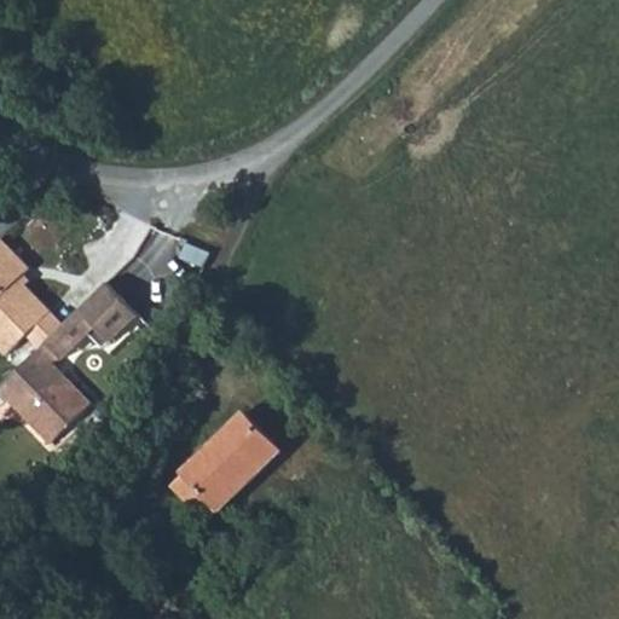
[(0,350),(5,356),(27,335),(50,311),(18,278),(29,268),(0,238),(0,350)]
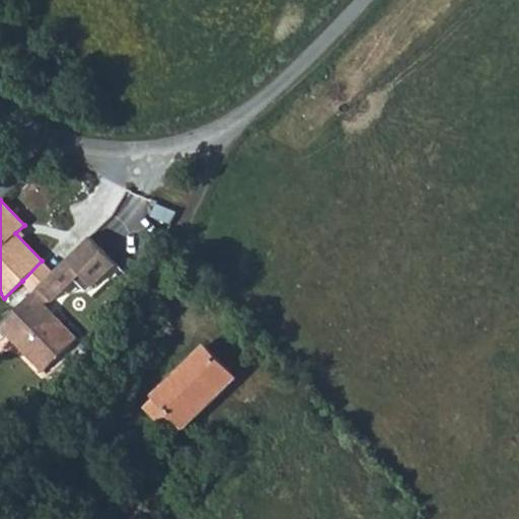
[(22,281),(32,291),(38,286),(52,272),(42,261),(22,281)]
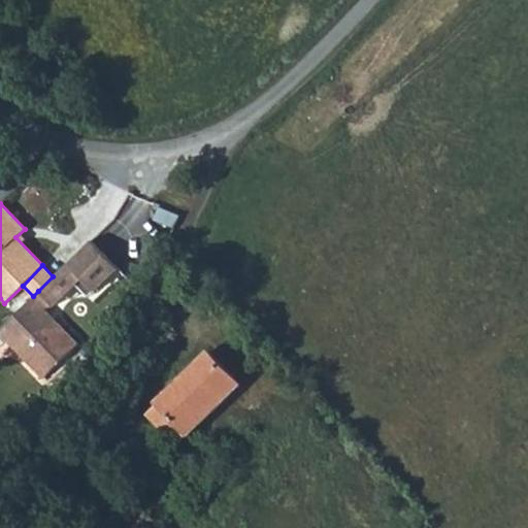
[(33,296),(0,328),(0,333),(43,377),(78,343),(44,309),(51,303),(38,291),(33,296)]
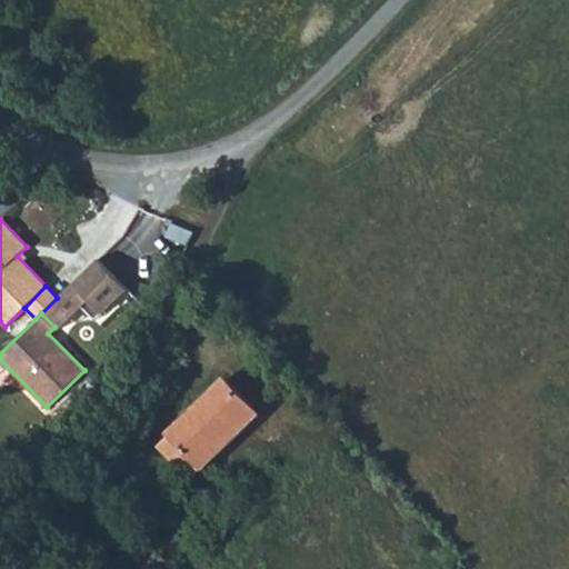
[(225,385),(171,438),(203,469),(257,416),(225,385)]
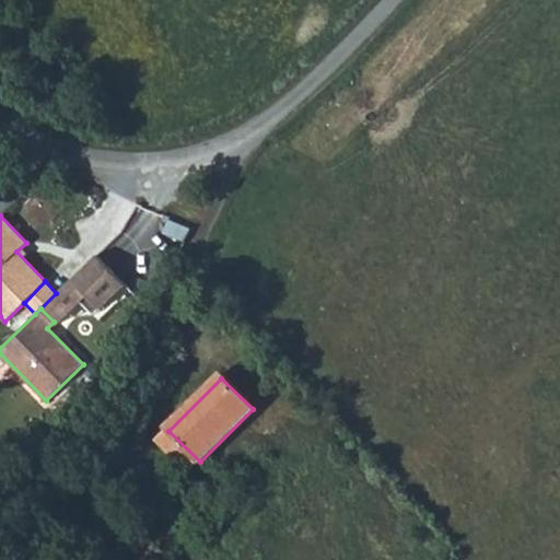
[(186,476),(200,462),(168,431),(154,444),(186,476)]
